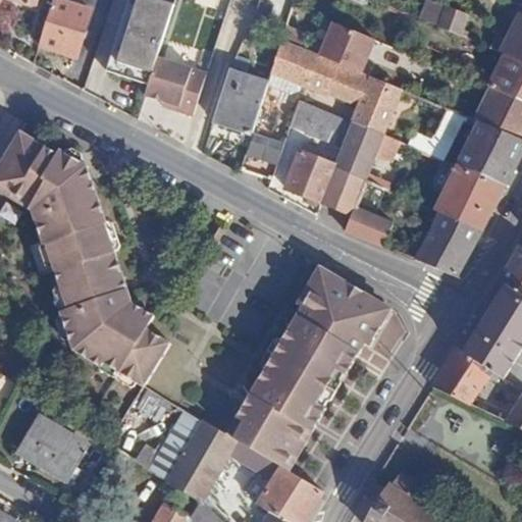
[(0,0),(0,10),(1,11),(4,0),(23,0),(40,4),(40,0),(0,0)]
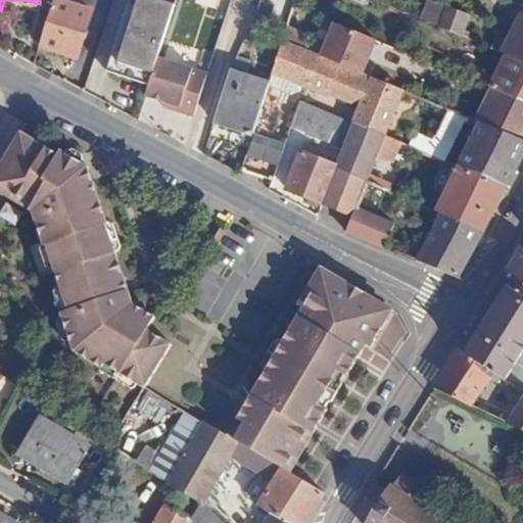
[(90,7),(65,0),(53,0),(41,44),(58,49),(77,54),(90,7)]
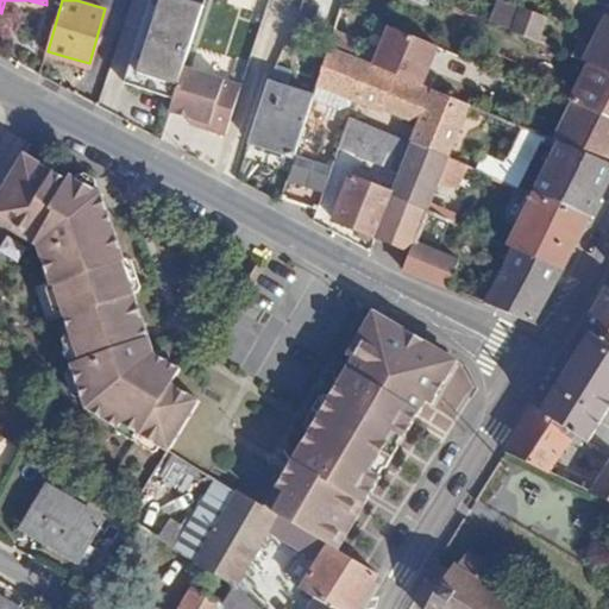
[(202,2),(193,0),(151,0),(126,80),(138,85),(174,95),(202,2)]
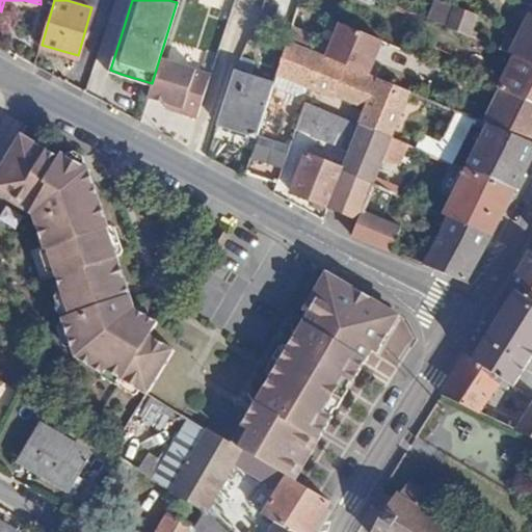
[(443,0),(434,0),(427,18),(473,36),(481,16),(443,0)]
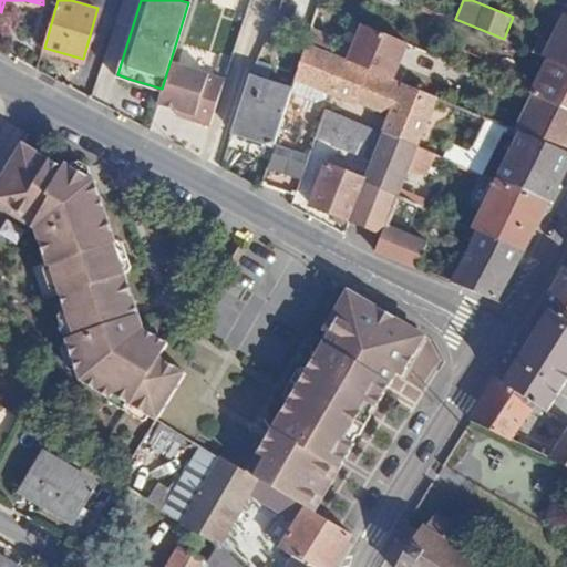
[(566,27),(553,58),(566,64),(566,27)]
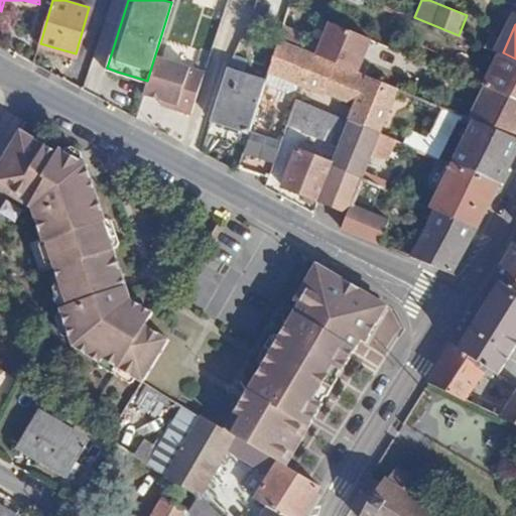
[(409,87),(279,26),(262,83),(277,90),(285,89),(288,82),(326,98),(336,73),(371,89),(356,121),(386,134),(409,87)]
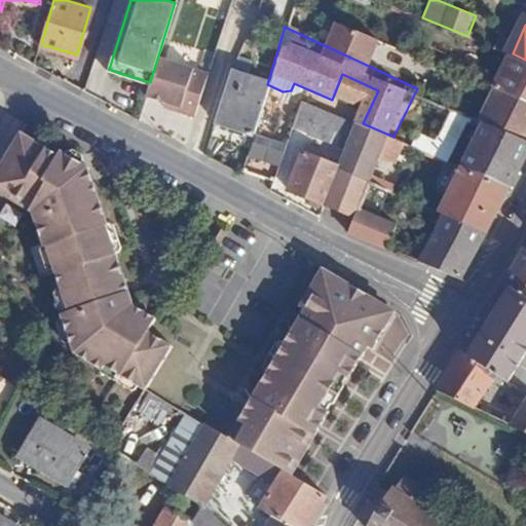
[(212,71),(159,53),(145,97),(172,106),(197,114),(212,71)]
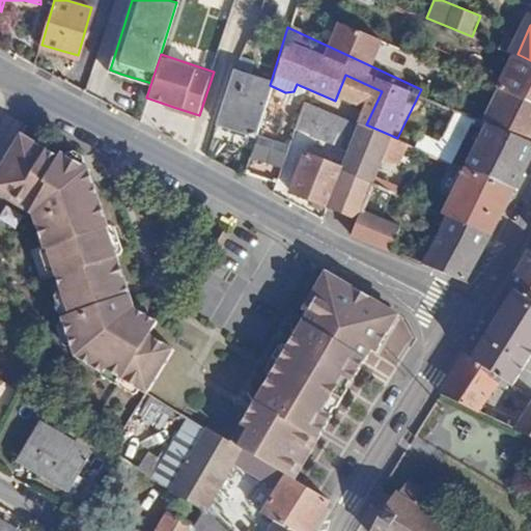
[(530,60),(518,54),(502,88),(530,102),(530,60)]
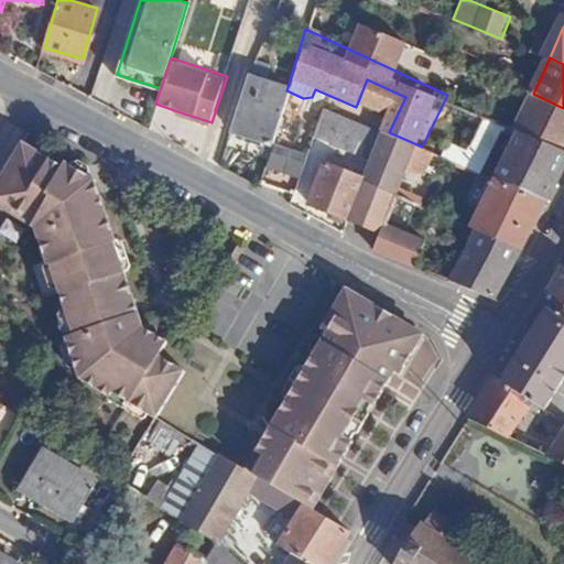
[(271,141),(286,90),(247,77),(231,129),(251,136),(271,141)]
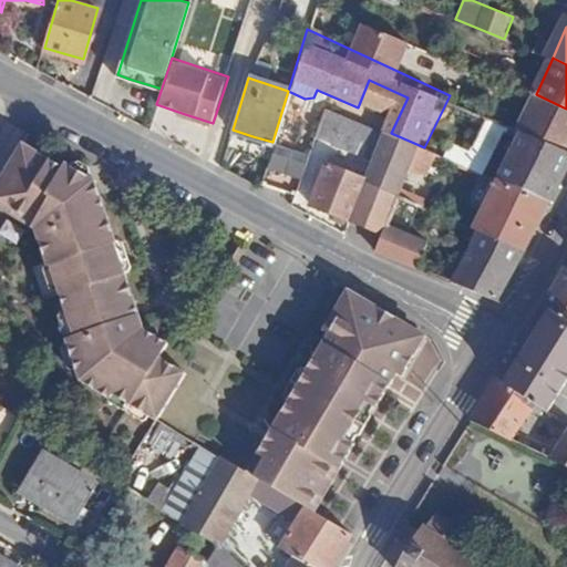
[(566,109),(536,94),(519,129),(523,131),(566,150),(566,109)]
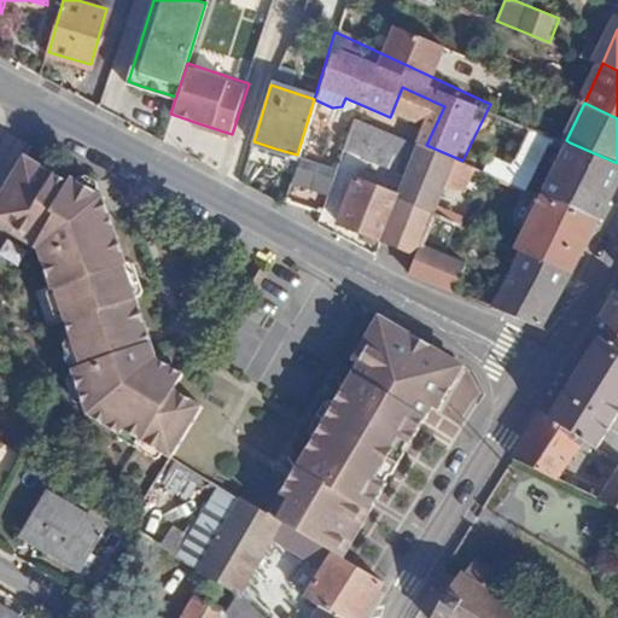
[(414,173),(426,145),(351,112),(343,141),(414,173)]
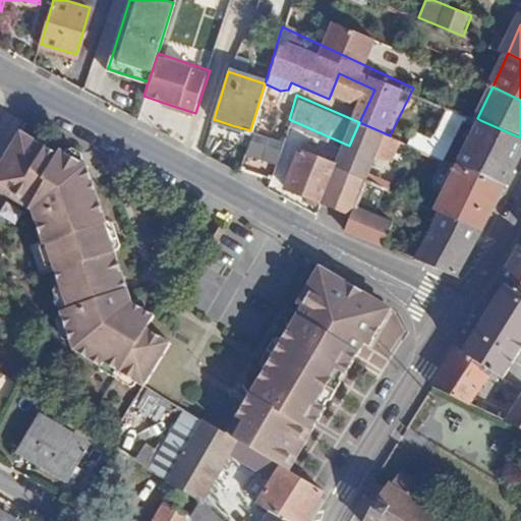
[(413,131),(408,147),(447,160),(461,115),(450,112),(441,140),(413,131)]
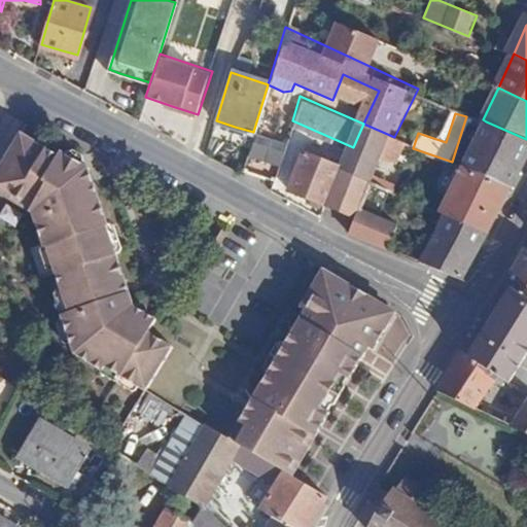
[(523,166),(526,155),(526,139),(486,121),(463,167),(512,187),(523,166)]
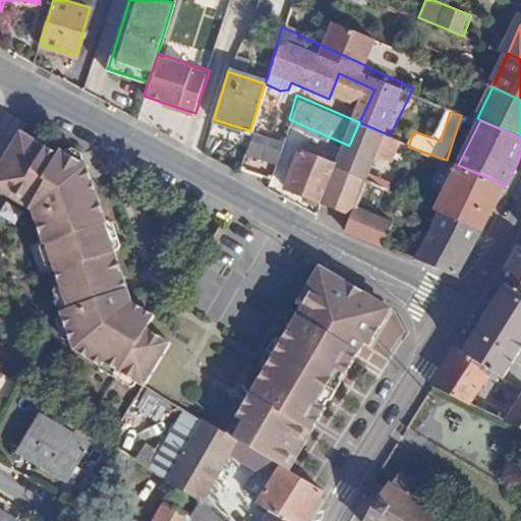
[(390,135),(359,122),(349,146),(341,165),(324,200),(353,214),(370,177),(390,135)]
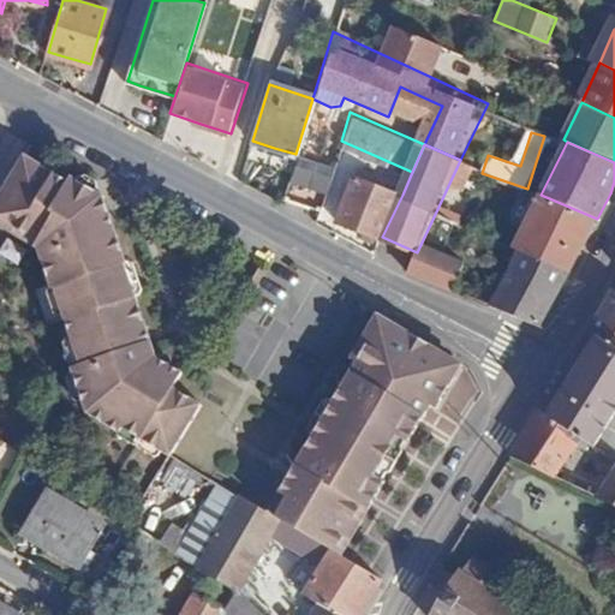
[(125,421),(173,451),(203,402),(174,384),(181,370),(173,364),(156,352),(101,196),(69,184),(67,186),(55,179),(24,160),(0,199),(0,228),(37,252),(78,357),(73,363),(88,405),(121,427),(125,421)]
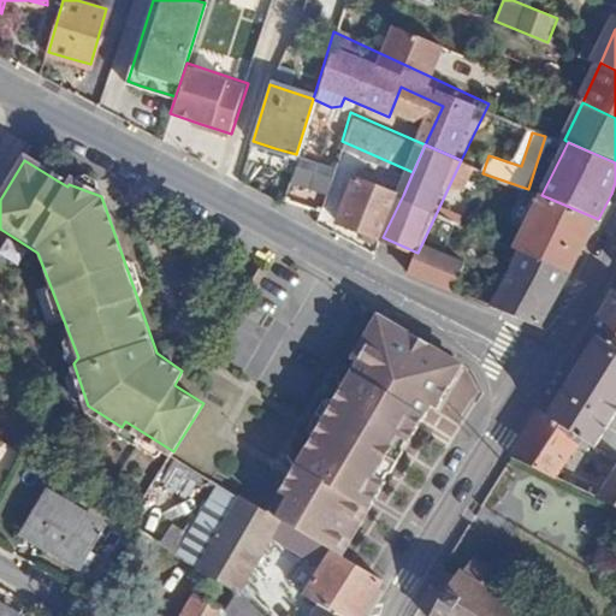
[(343,175),(303,164),(290,205),(330,215),(343,175)]
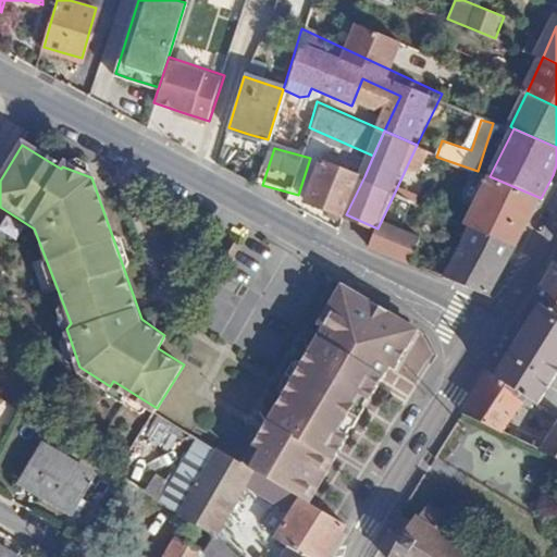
[(327,206),(346,214),(364,176),(327,159),(309,197),(327,206)]
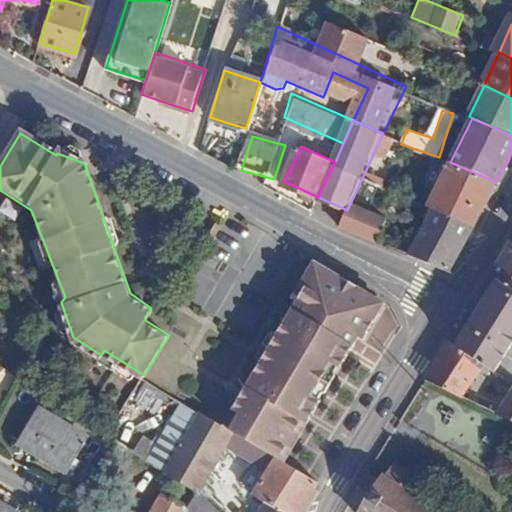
[(497,182),(450,162),(429,206),(433,207),(474,226),(486,203),(497,182)]
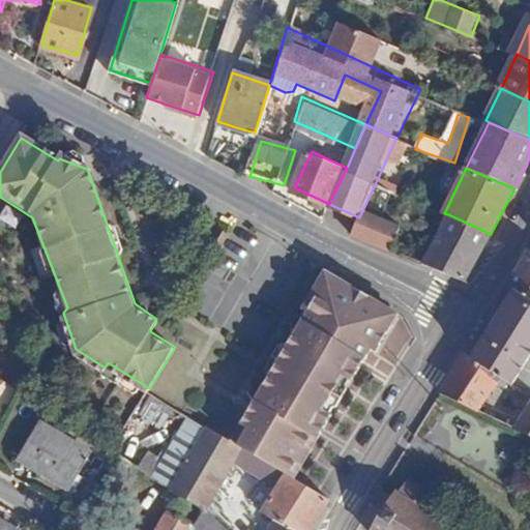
[(377,180),(352,235),(403,256),(415,230),(390,218),(401,193),(377,180)]
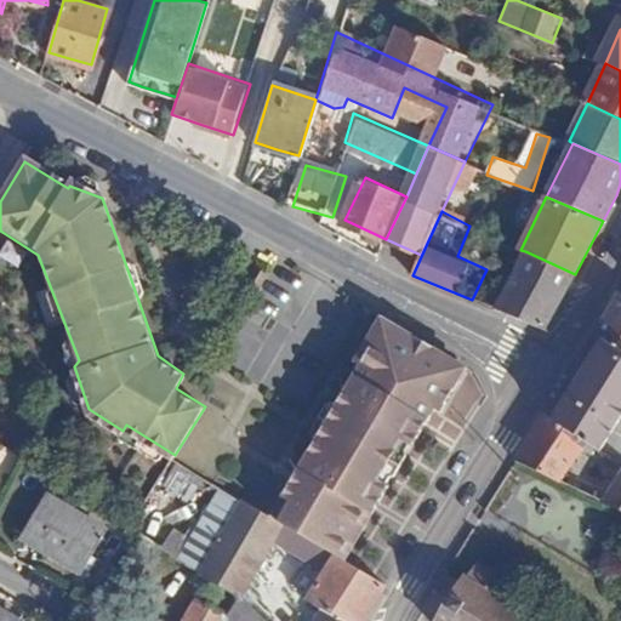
[(559,302),(575,274),(525,251),(494,309),(545,330),(559,302)]
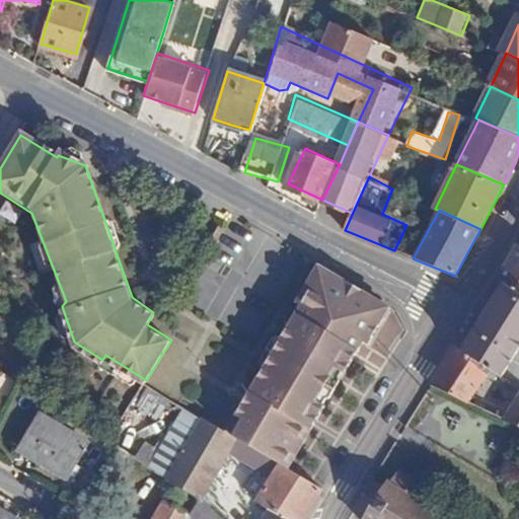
[(507,262),(497,278),(504,282),(518,289),(518,245),(516,244),(507,262)]
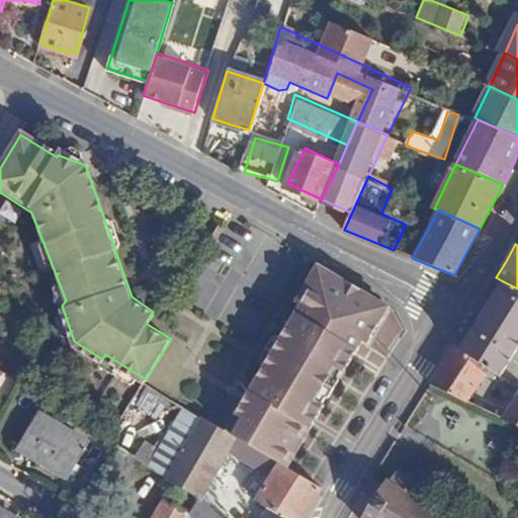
[(389,305),(316,264),(293,301),(299,304),(237,413),(246,420),(236,435),(165,392),(163,397),(187,412),(185,416),(195,422),(159,485),(191,508),(229,446),(273,473),(258,500),(271,507),(264,517),(300,517),(320,489),(281,466),(291,447),(300,454),(312,434),(314,428),(305,423),(349,348),(355,351),(361,340),(366,343),(369,337),(389,305)]
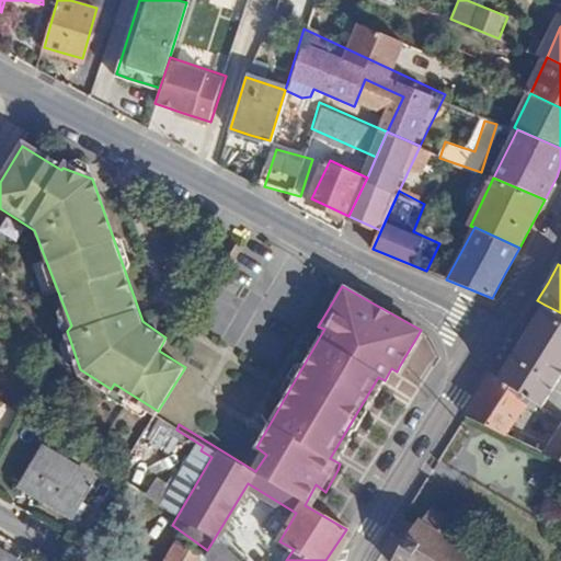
[(560,312),(545,305),(534,321),(523,339),(560,362),(560,312)]
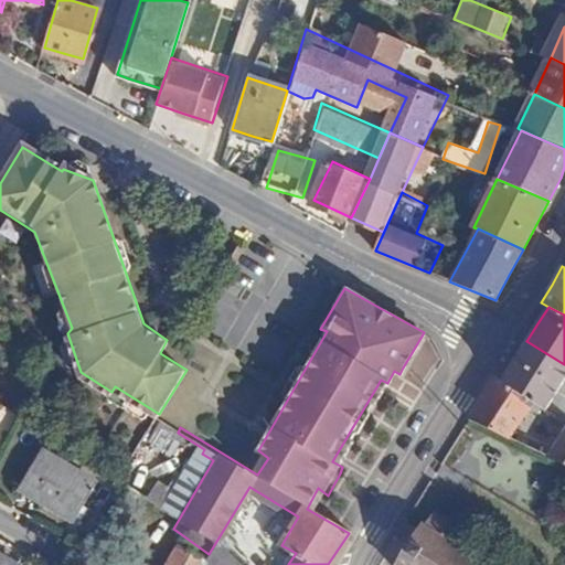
[(564,376),(564,364),(526,341),(499,385),(532,401),(546,406),(564,376)]
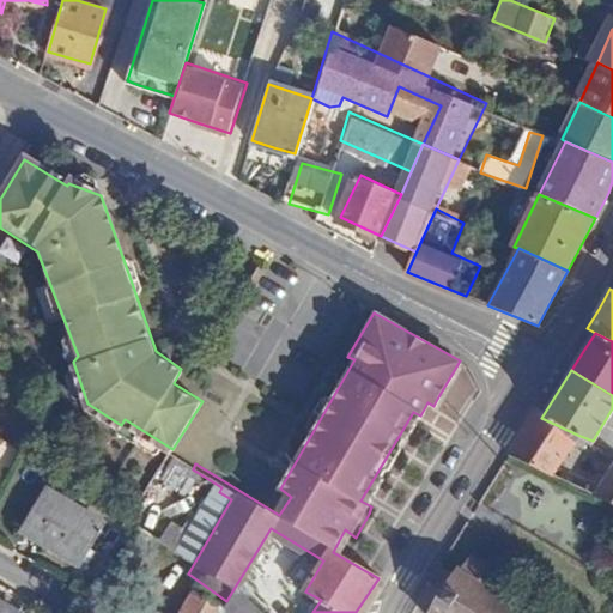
[(577,435),(541,418),(533,414),(521,435),(508,455),(554,472),(577,435)]
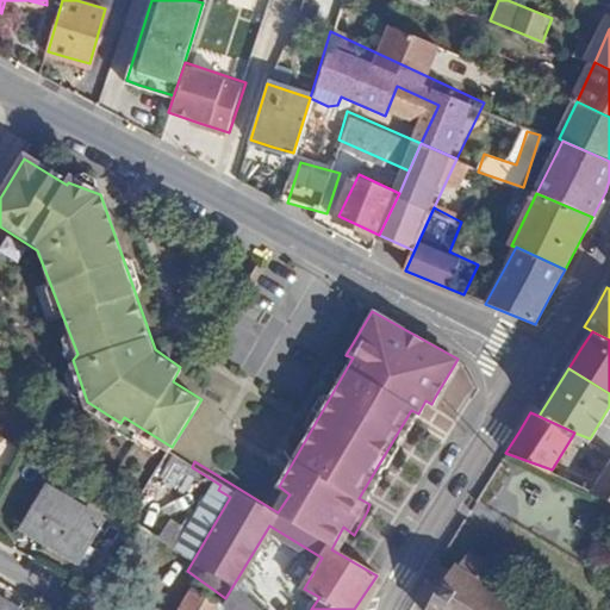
[(552,470),(505,453),(480,495),(527,509),(534,497),(546,500),(549,492),(584,506),(572,526),(605,536),(609,528),(609,491),(597,486),(552,470)]
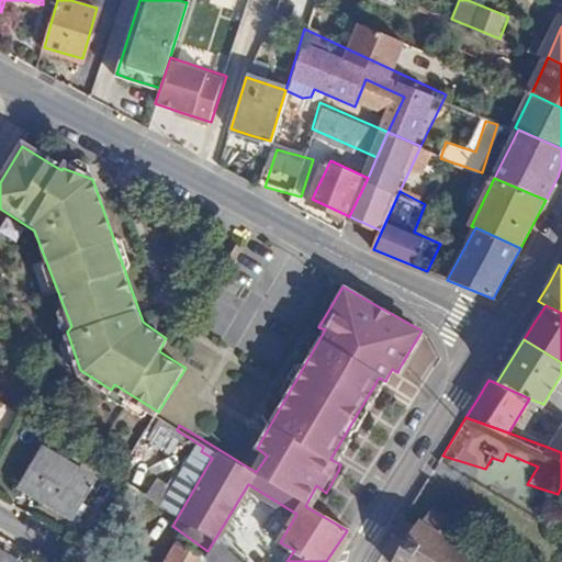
[(561,429),(550,448),(561,452),(561,429)]
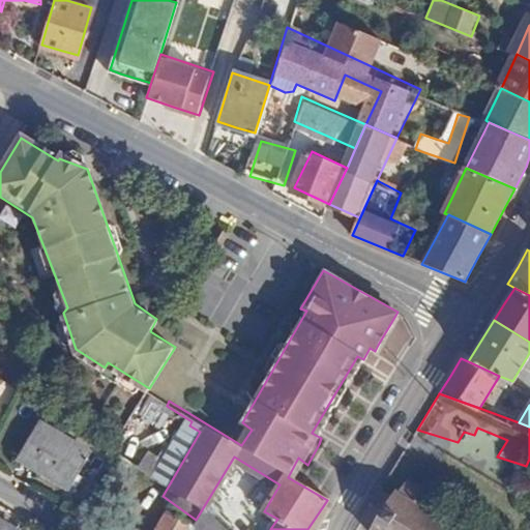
[(89,448),(39,419),(17,457),(68,488),(89,448)]
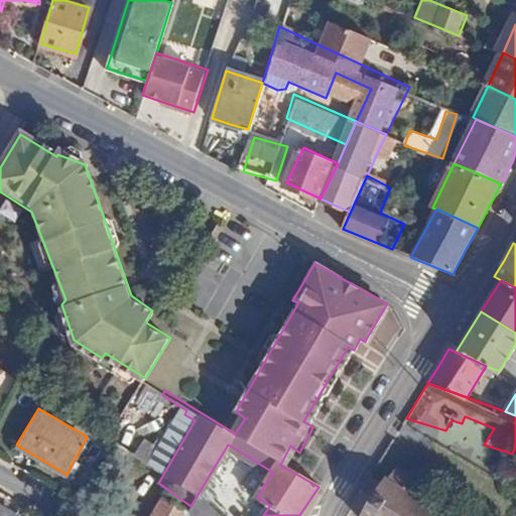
[(369,475),(351,506),(362,513),(360,515),(445,515),(404,490),(411,478),(399,467),(388,481),(369,475)]
